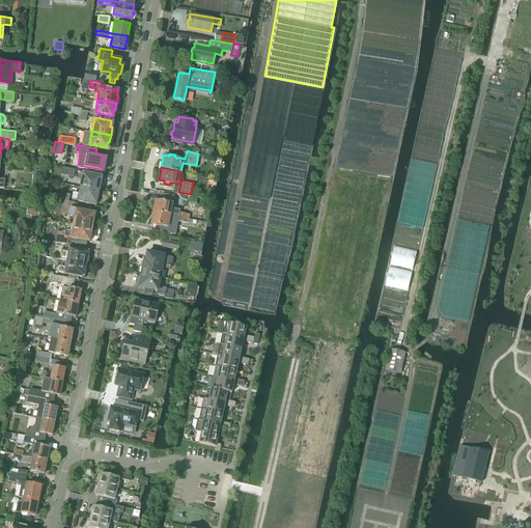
[(81,177),(80,186),(100,189),(101,183),(100,182),(101,174),(77,170),(76,176),(81,177)]
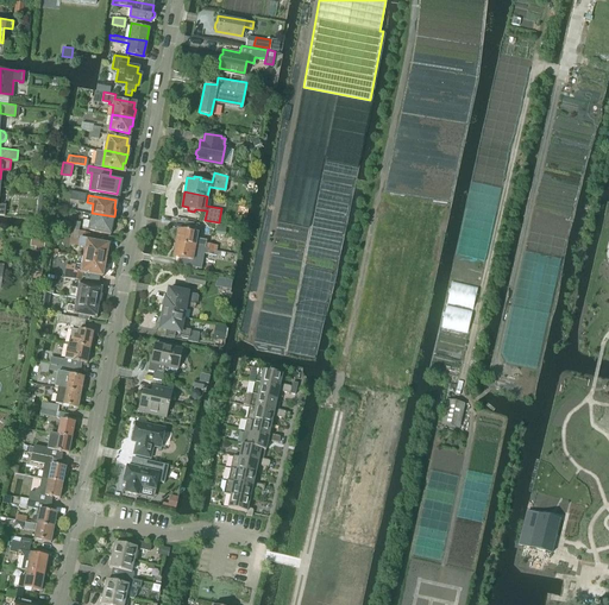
[(113,224),(114,216),(92,213),(89,221),(83,220),(82,227),(110,233),(111,225),(113,224)]
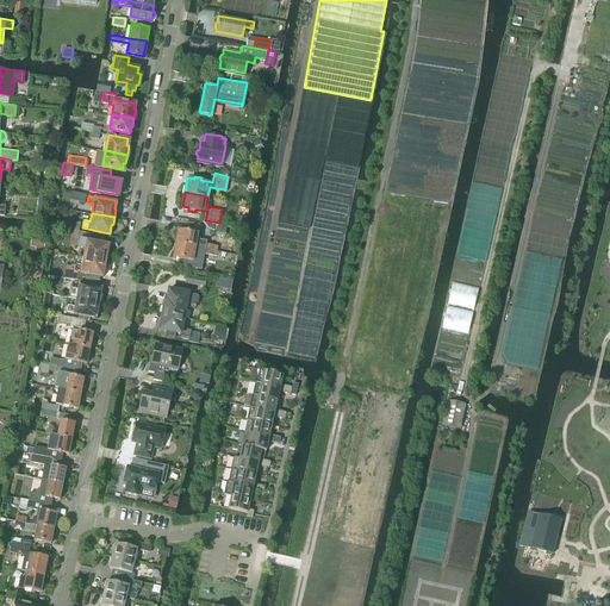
[(178,227),(175,241),(195,245),(205,247),(213,248),(215,243),(206,242),(206,238),(197,237),(198,231),(199,223),(185,220),(184,229),(178,227)]
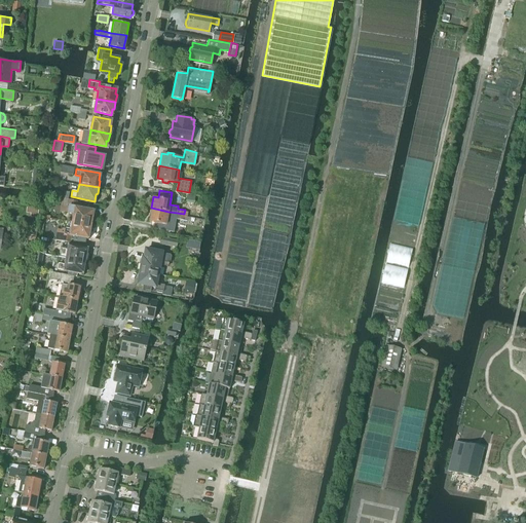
[(62,211),(68,212),(74,213),(72,220),(91,223),(94,218),(91,216),(92,210),(76,207),(77,199),(68,198),(62,197),(60,209),(62,210),(62,211)]
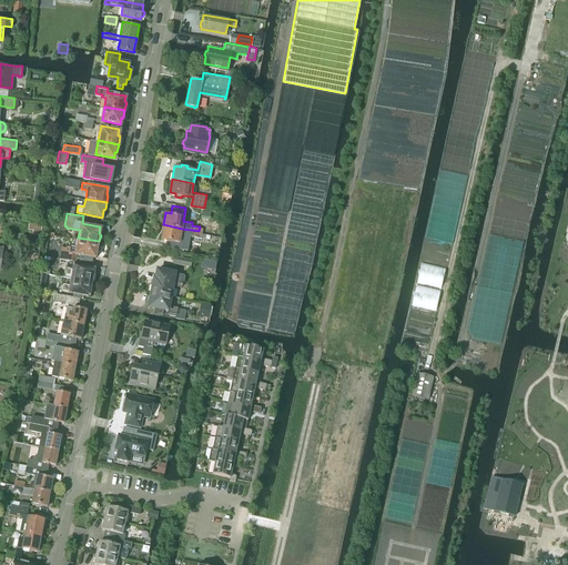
[(163,224),(161,238),(169,240),(168,245),(188,250),(190,235),(198,236),(199,231),(191,230),(182,229),(163,224)]
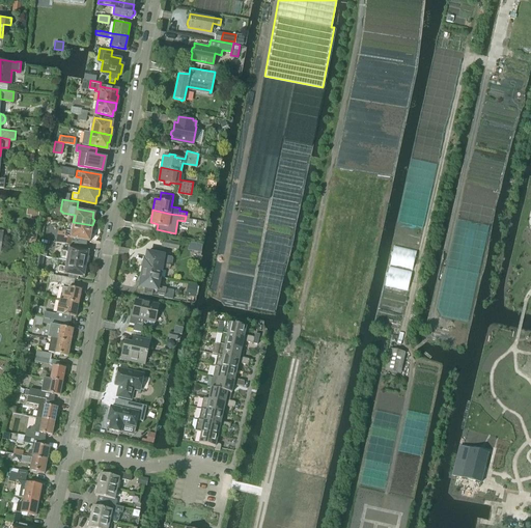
[(91,232),(92,225),(73,222),(72,230),(65,228),(64,234),(89,240),(90,233),(91,232)]
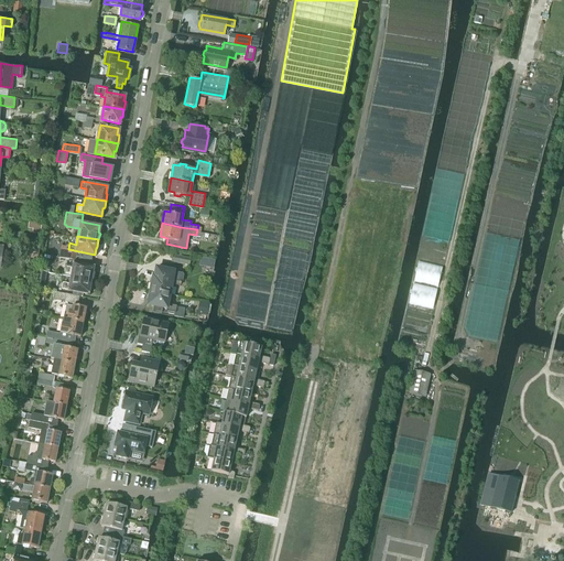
[(62,243),(60,256),(71,258),(72,252),(65,251),(67,244),(62,243)]
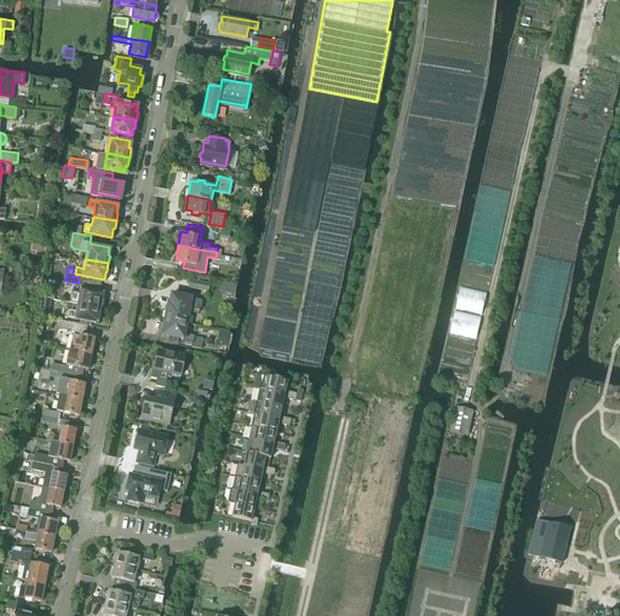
[(188,286),(208,289),(210,282),(189,277),(188,286)]
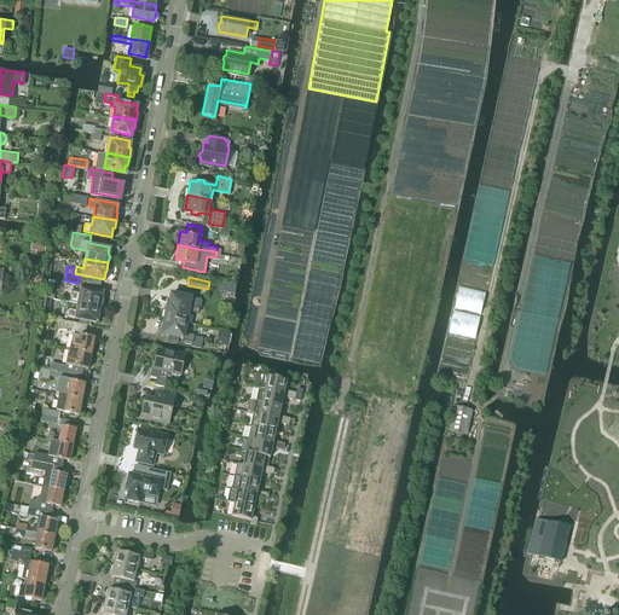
[(79,291),(77,301),(100,306),(103,290),(73,284),(73,290),(79,291)]
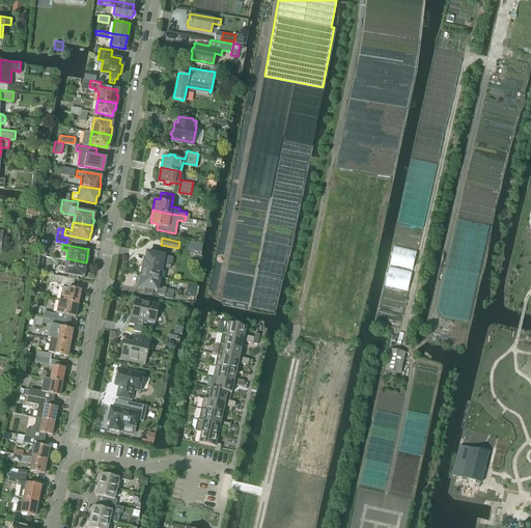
[(142,271),(142,272),(160,276),(162,268),(164,268),(164,266),(169,267),(171,261),(164,260),(165,254),(147,251),(146,258),(144,258),(144,264),(142,265),(141,270),(142,271)]
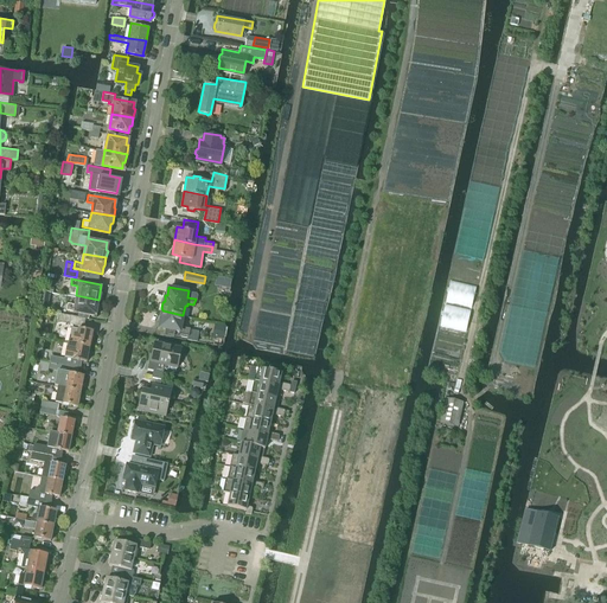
[(66,309),(96,314),(98,300),(76,295),(74,305),(68,303),(66,309)]
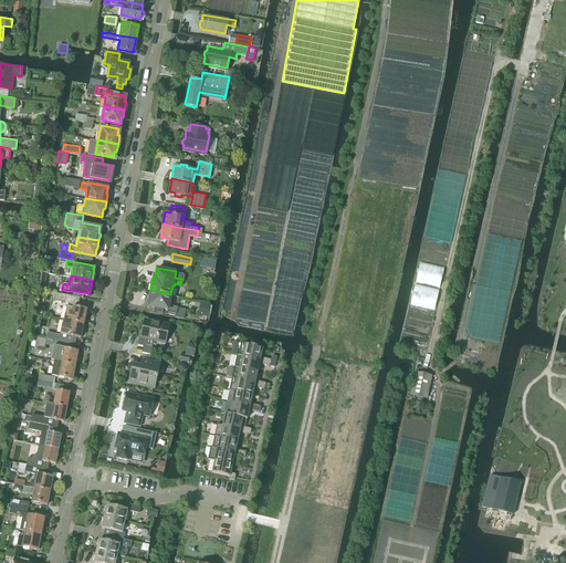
[(46,280),(39,279),(38,279),(37,287),(38,287),(44,288),(46,280)]
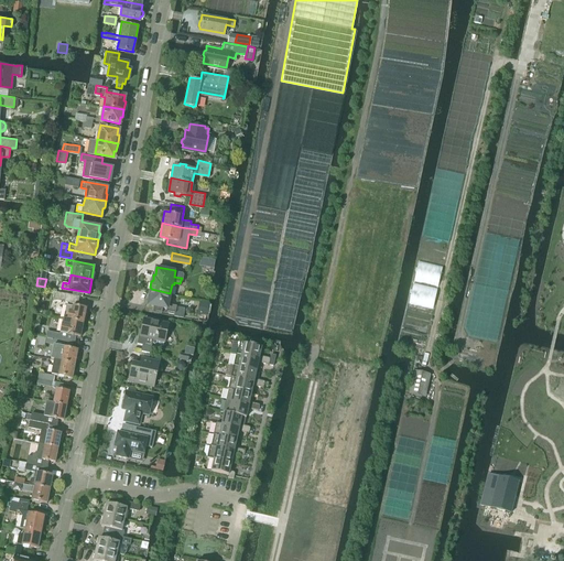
[(169,309),(174,310),(173,314),(183,316),(185,306),(176,304),(170,303),(171,301),(169,300),(170,293),(151,289),(151,290),(149,291),(148,295),(149,297),(149,303),(170,306),(169,309)]
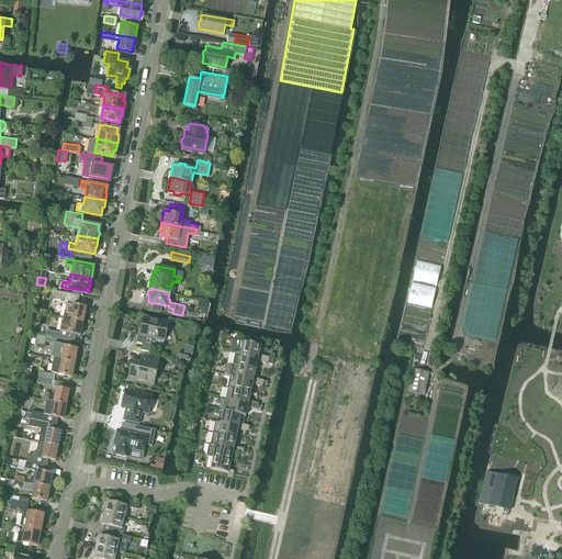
[(64,299),(74,300),(78,301),(79,293),(66,290),(64,299)]
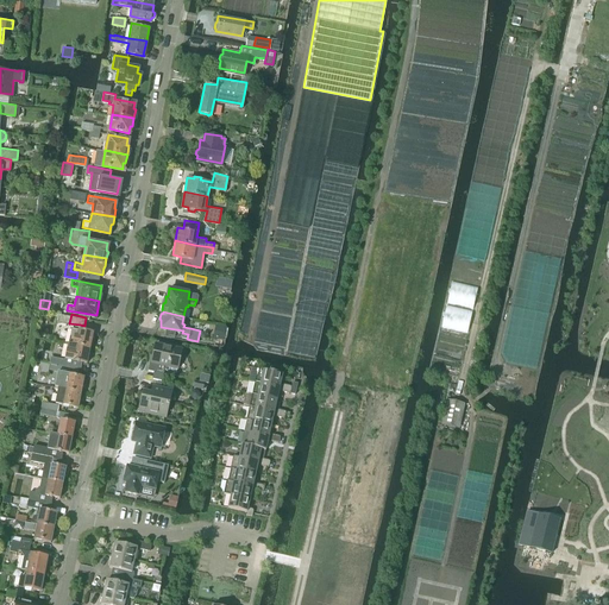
[(212,336),(223,338),(225,323),(214,322),(212,336)]
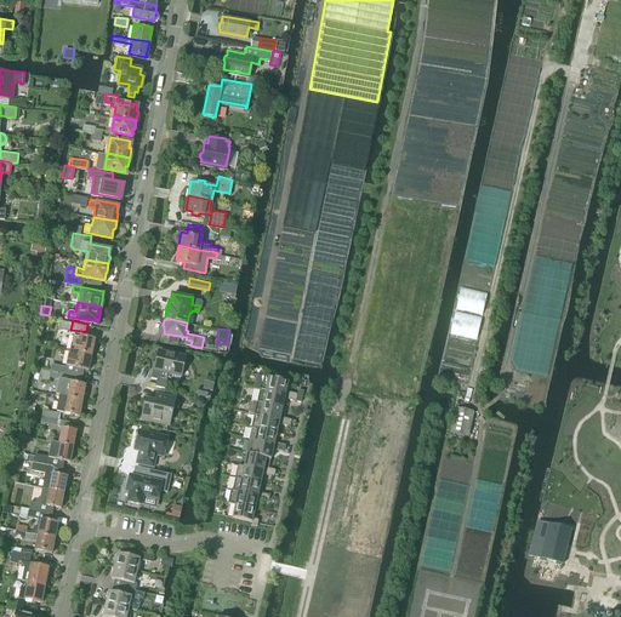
[(73,332),(69,348),(91,353),(95,338),(95,337),(87,336),(87,335),(85,335),(85,336),(73,332)]
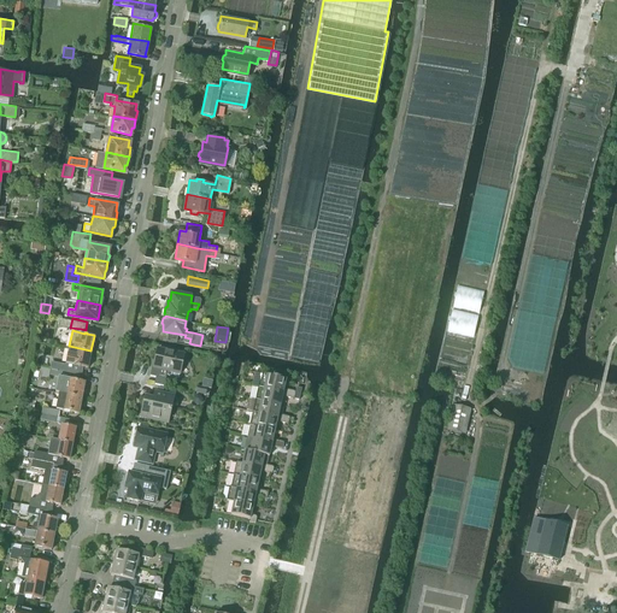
[(58,363),(57,367),(81,372),(81,371),(82,365),(88,366),(88,365),(88,364),(89,364),(90,359),(89,358),(90,353),(90,351),(69,346),(65,364),(58,363)]
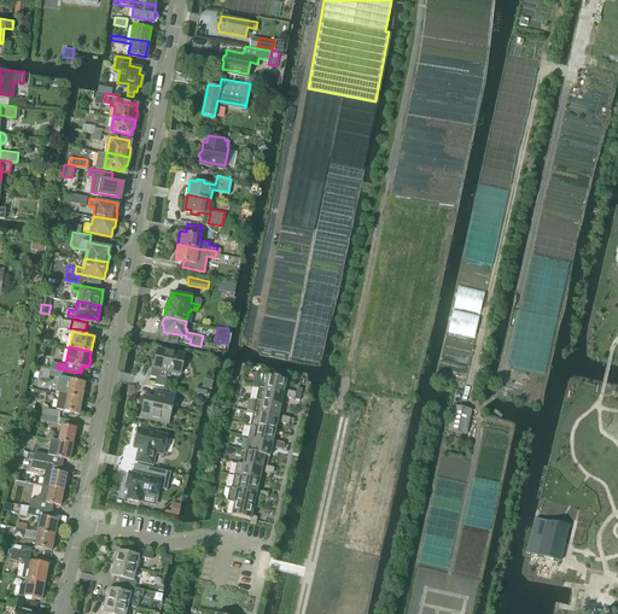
[(150,374),(156,375),(155,382),(164,384),(167,373),(179,375),(185,352),(158,346),(156,358),(156,364),(156,366),(152,366),(150,374)]
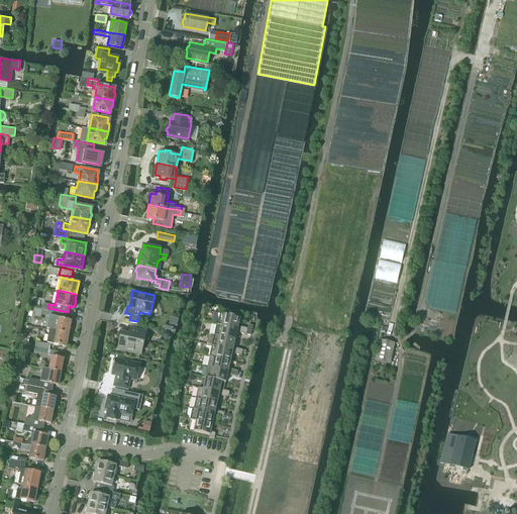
[(219,311),(216,322),(237,327),(237,324),(239,316),(219,311)]
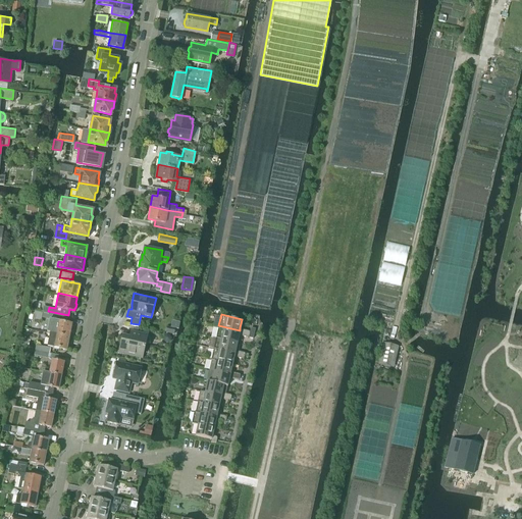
[(57,319),(55,332),(69,335),(71,322),(57,319)]
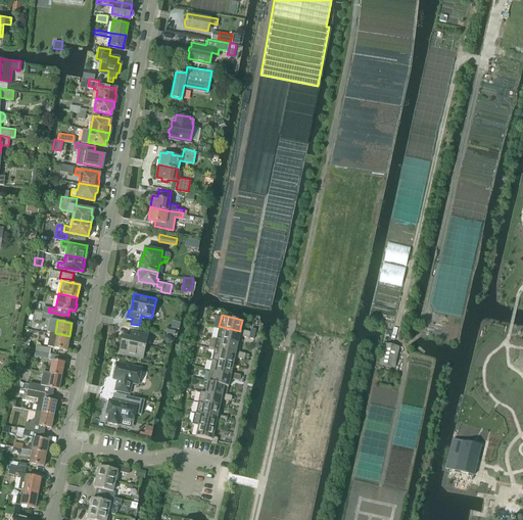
[(219,326),(217,337),(237,341),(239,334),(244,335),(245,329),(240,328),(240,331),(219,326)]
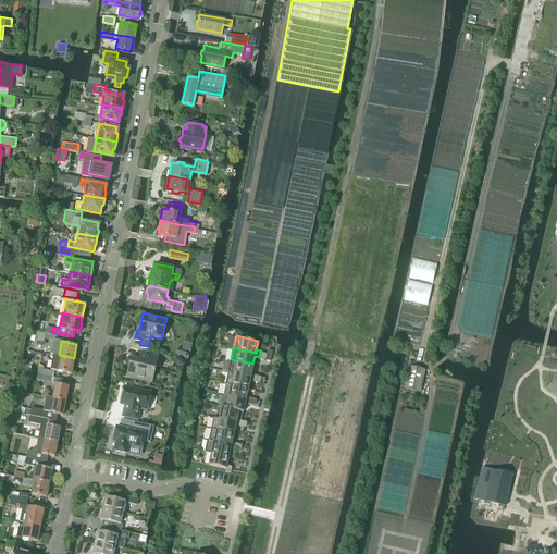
[(151,380),(157,355),(140,352),(138,358),(131,357),(127,374),(151,380)]
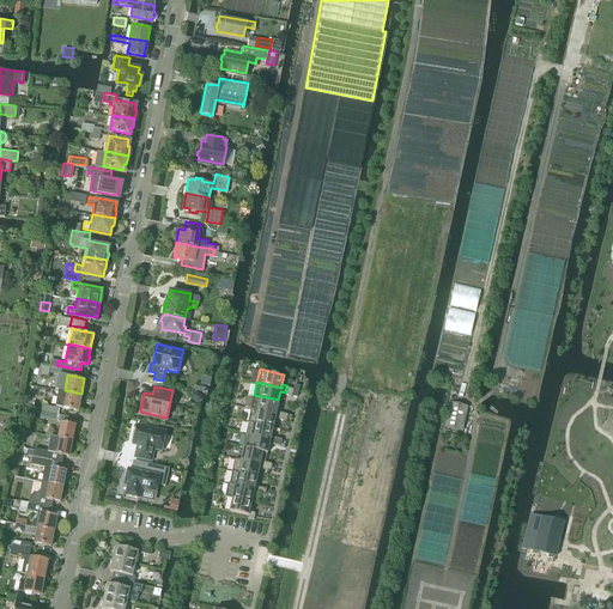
[(59,389),(55,405),(78,409),(78,408),(80,394),(65,390),(59,389)]
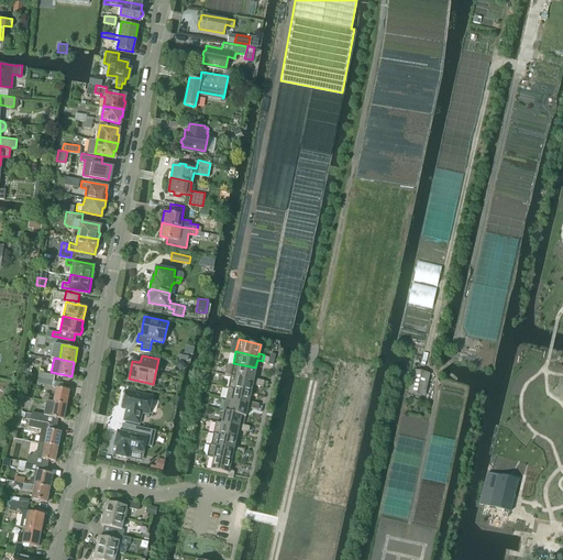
[(175,363),(175,364),(176,366),(177,368),(179,368),(180,368),(181,368),(183,366),(184,365),(185,364),(185,362),(184,361),(183,360),(181,359),(180,359),(178,359),(177,359),(176,361),(175,362),(175,363)]
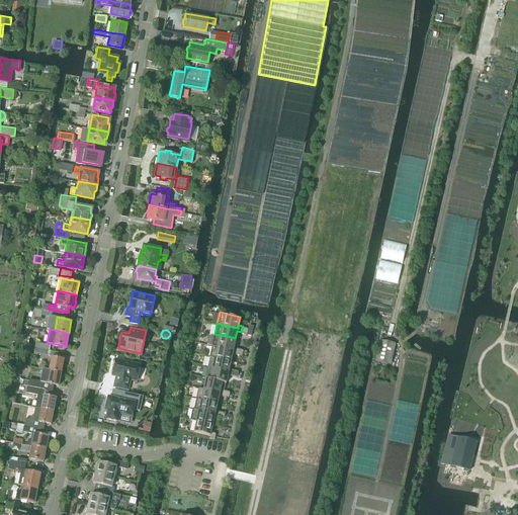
[(214,334),(211,344),(233,349),(234,346),(235,338),(214,334)]
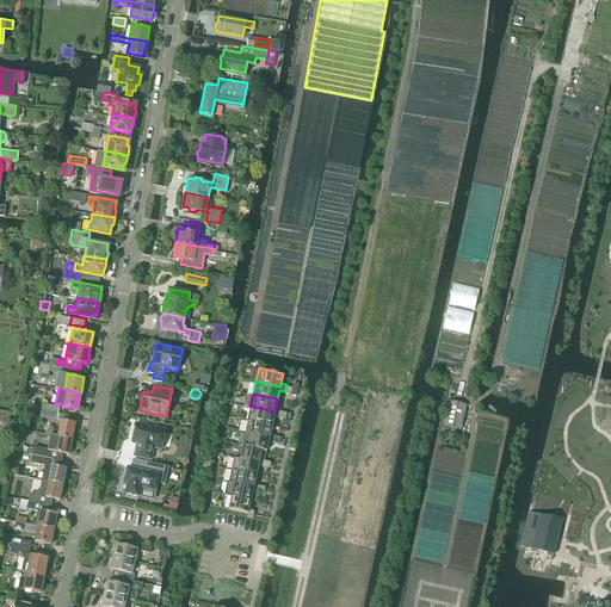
[(42,401),(41,408),(57,412),(59,404),(42,401)]
